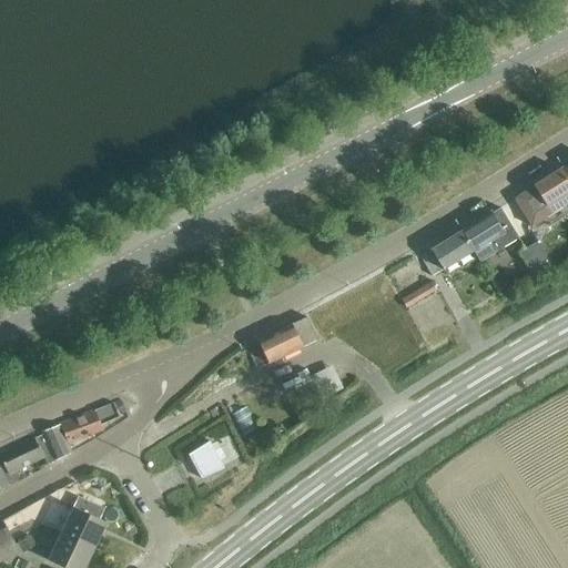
[(567,182),(560,171),(515,200),(531,227),(567,204),(567,182)]
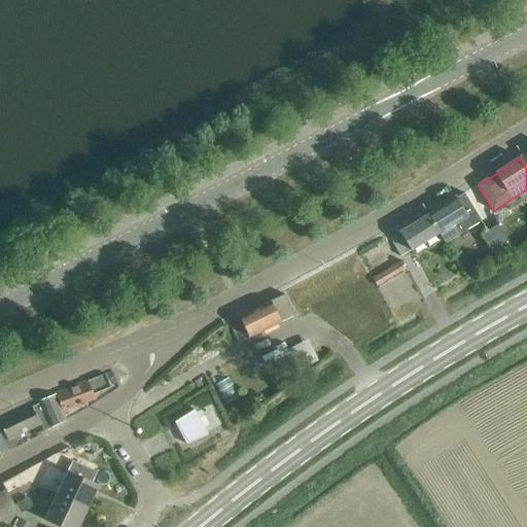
[(456,199),(428,215),(440,234),(438,234),(443,241),(458,232),(460,235),(482,222),(464,194),(456,199)]
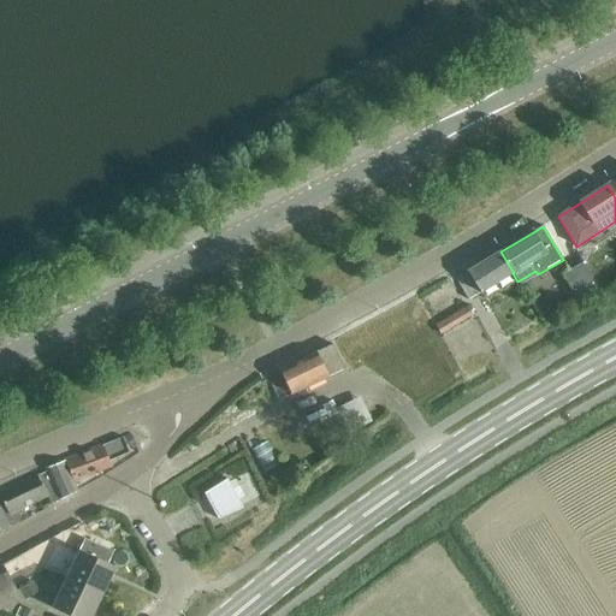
[(514,273),(501,252),(455,280),(468,301),(480,294),(485,301),(517,282),(513,273),(514,273)]
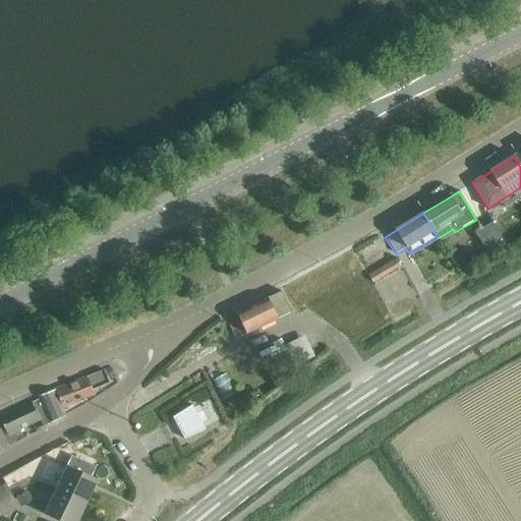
[(475,233),(489,255),(506,246),(491,223),(475,233)]
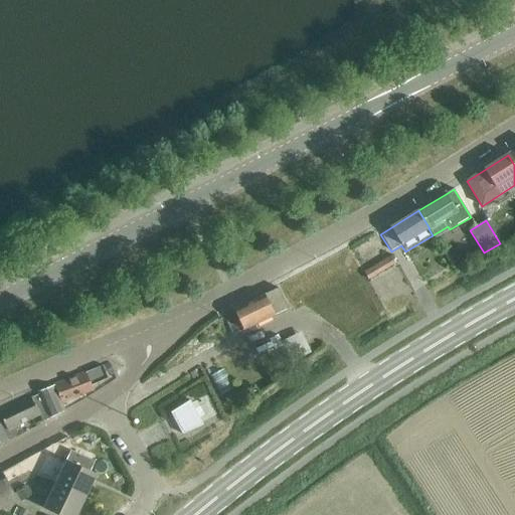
[(364,273),(369,281),(395,264),(391,255),(364,273)]
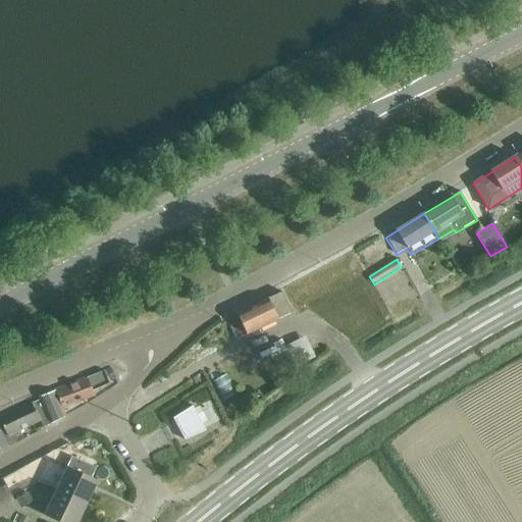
[(226,320),(236,341),(292,314),(281,293),(237,314),(238,314),(226,320)]
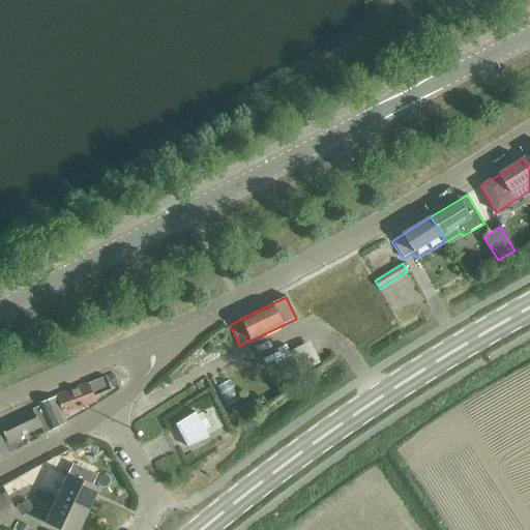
[(321,362),(316,353),(311,342),(290,352),(300,373),(321,362)]
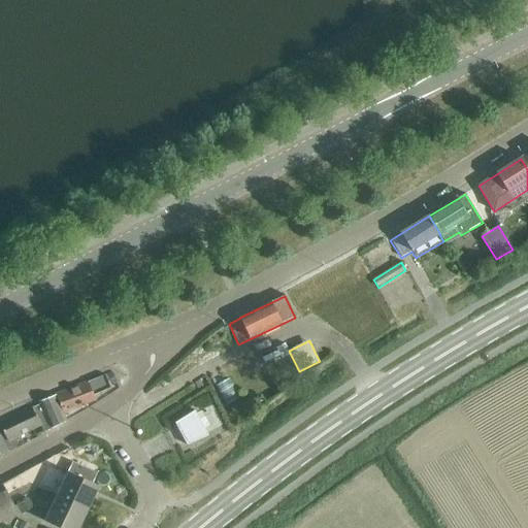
[(110,390),(104,375),(56,396),(63,414),(94,401),(93,397),(110,390)]
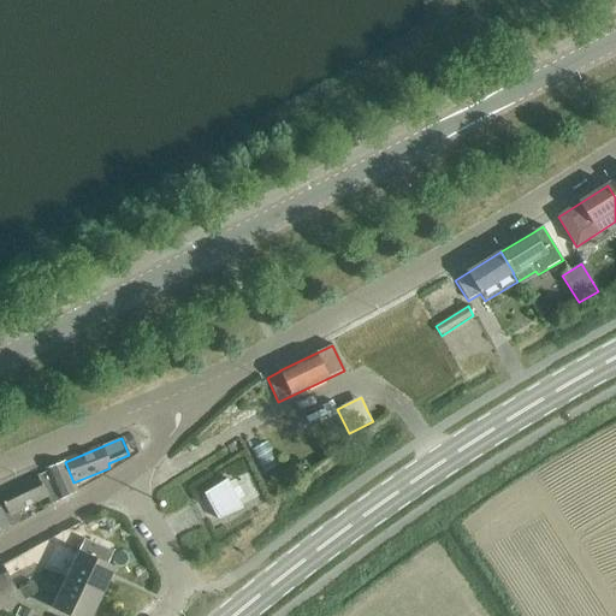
[(256,442),(264,468),(279,463),(272,438),(256,442)]
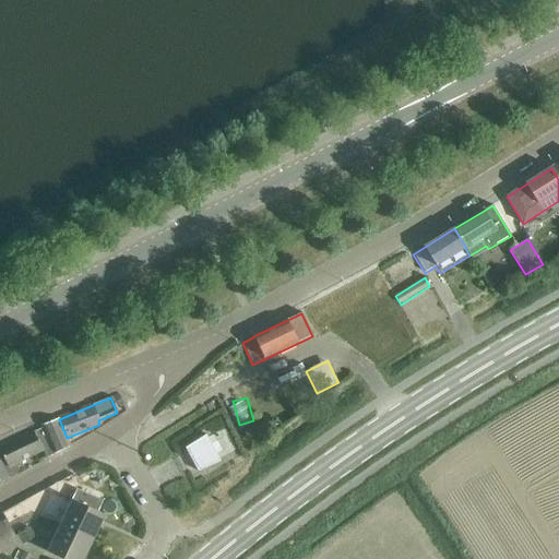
[(7,480),(19,474),(14,465),(44,453),(46,458),(71,447),(67,438),(59,419),(40,427),(43,432),(2,450),(9,464),(2,467),(7,480)]
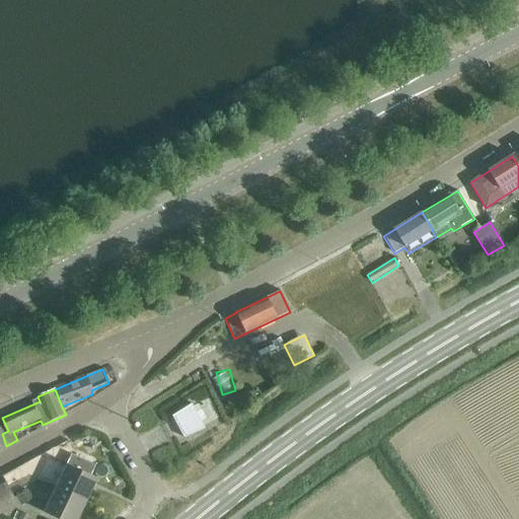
[(204,427),(219,418),(209,398),(197,405),(194,408),(204,427)]
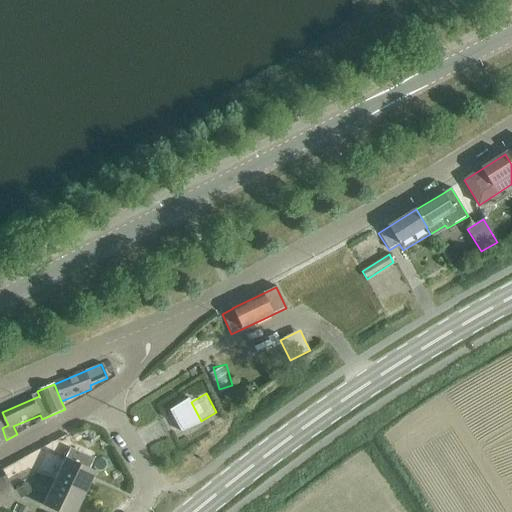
[(170,411),(181,433),(202,423),(201,421),(191,402),(189,399),(170,411)]
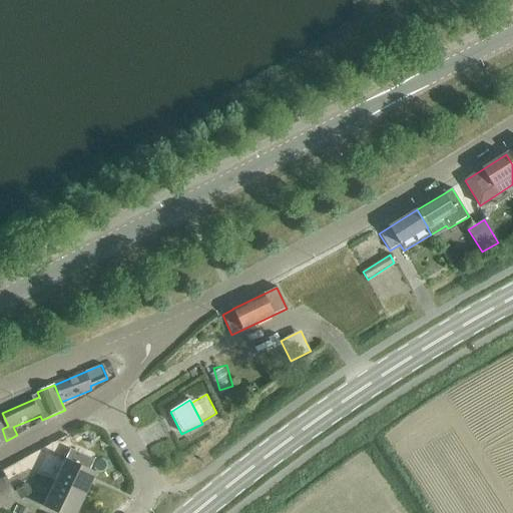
[(69,450),(53,483),(84,498),(96,473),(87,469),(91,460),(69,450)]
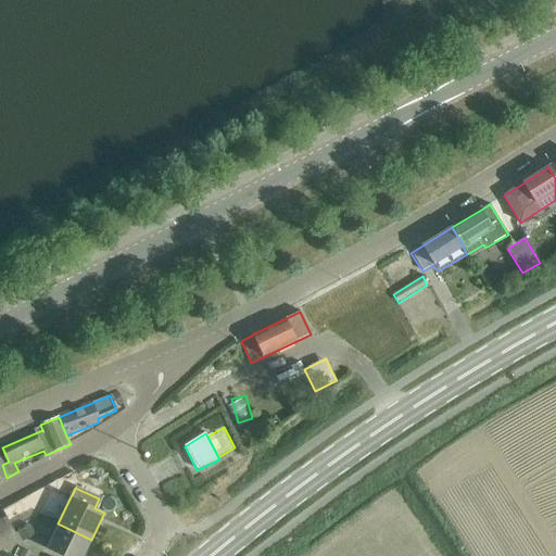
[(5,518),(0,520),(0,552),(19,542),(5,518)]
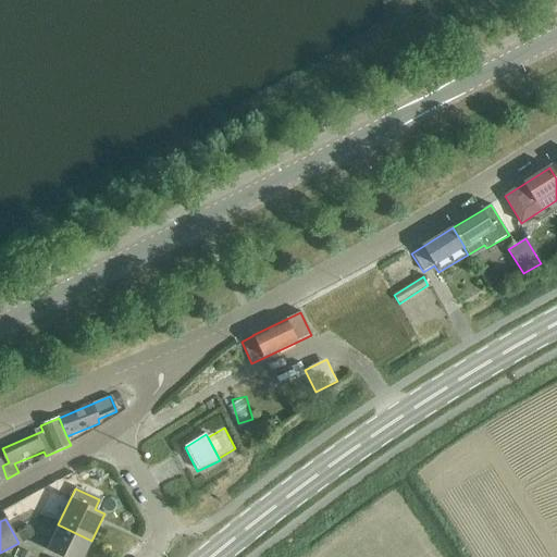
[(83,556),(91,541),(58,524),(46,549),(61,556),(83,556)]
